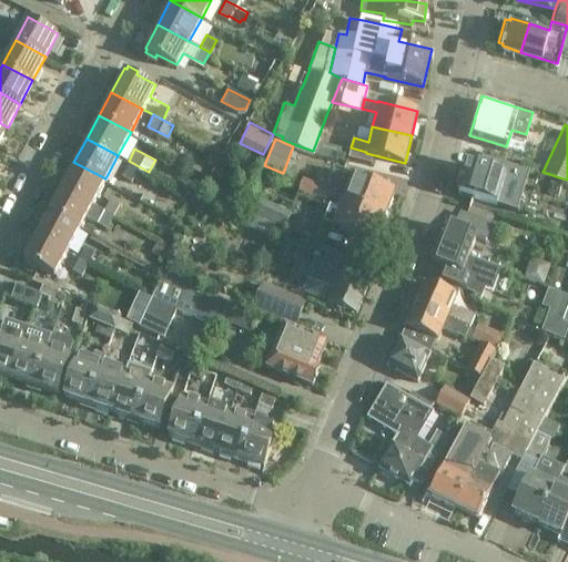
[(526,179),(524,179),(527,167),(487,155),(484,165),(467,160),(457,188),(497,201),(501,185),(521,191),(523,191),(529,193),(533,181),(526,179)]
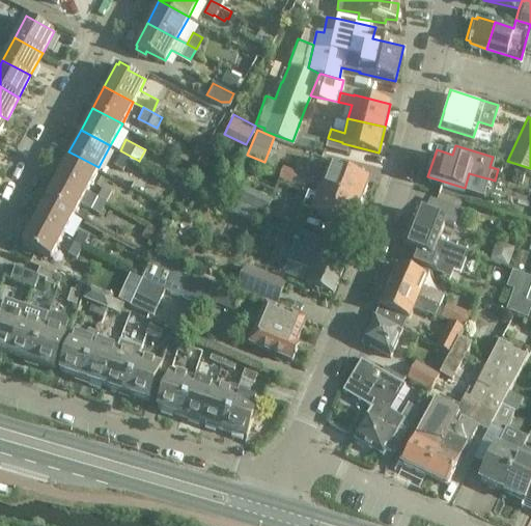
[(133,172),(139,161),(120,150),(113,162),(133,172)]
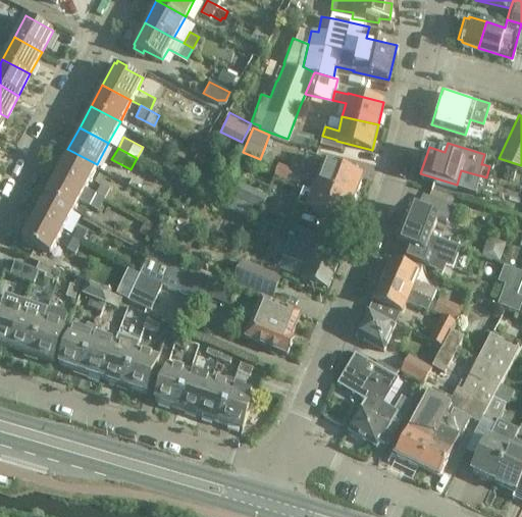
[(97,164),(67,149),(56,170),(86,186),(97,164)]
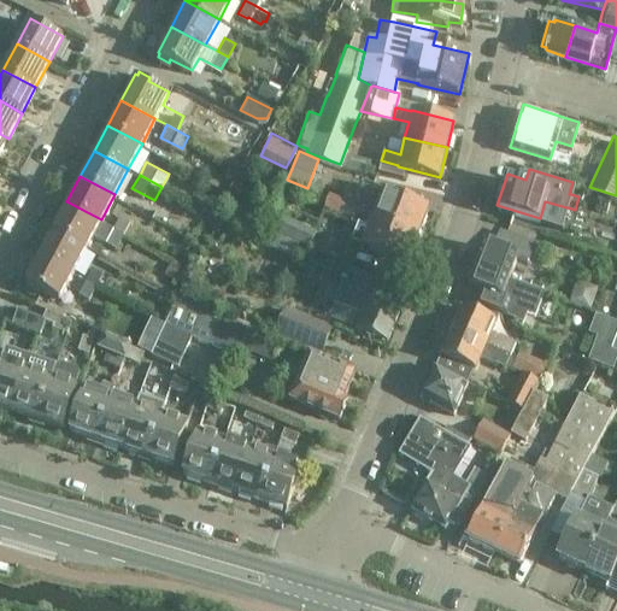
[(354,209),(417,231),(428,205),(386,188),(363,178),(356,198),(358,199),(357,201),(354,209)]
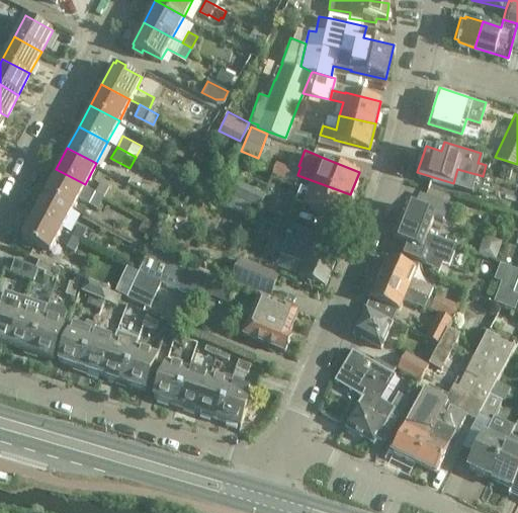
[(272,172),(283,176),(288,165),(276,160),(272,172)]
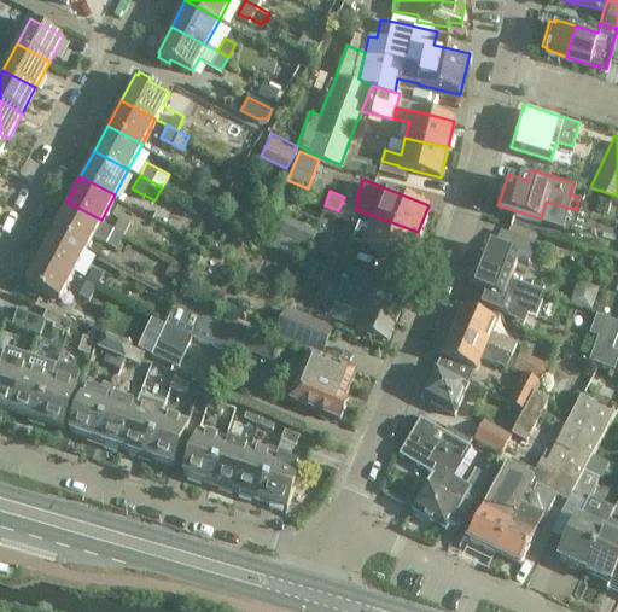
[(353,216),(355,209),(357,202),(344,197),(338,210),(353,216)]
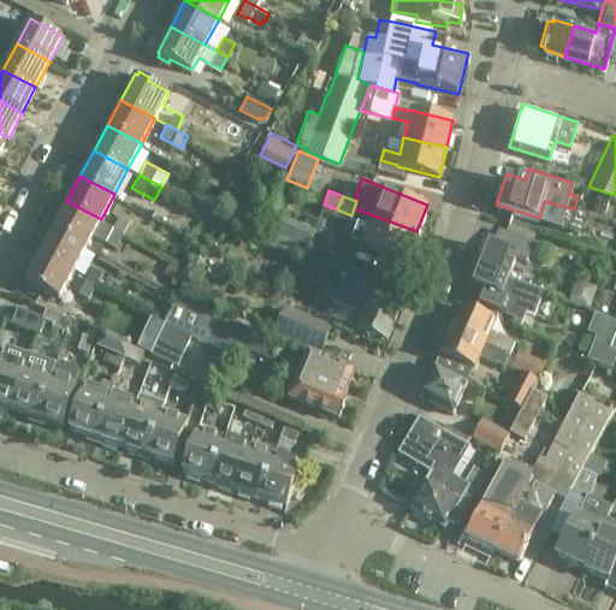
[(53,227),(87,246),(94,234),(105,240),(116,244),(122,232),(123,231),(112,225),(101,219),(66,201),(53,227)]
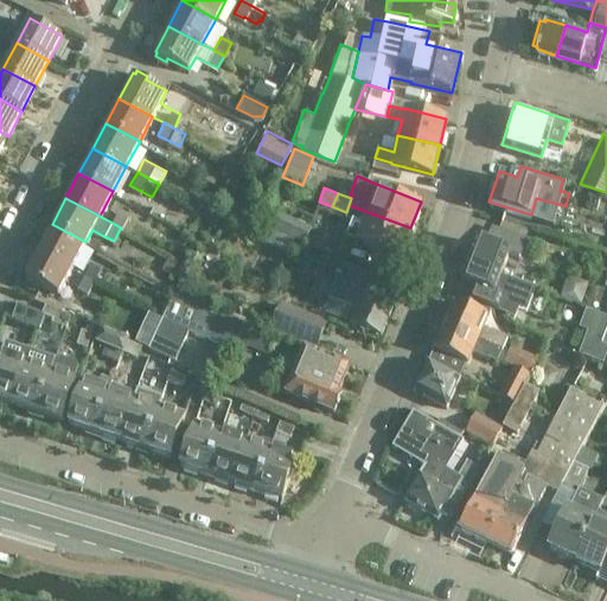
[(400,257),(410,228),(349,205),(346,212),(345,215),(351,217),(344,236),(400,257)]
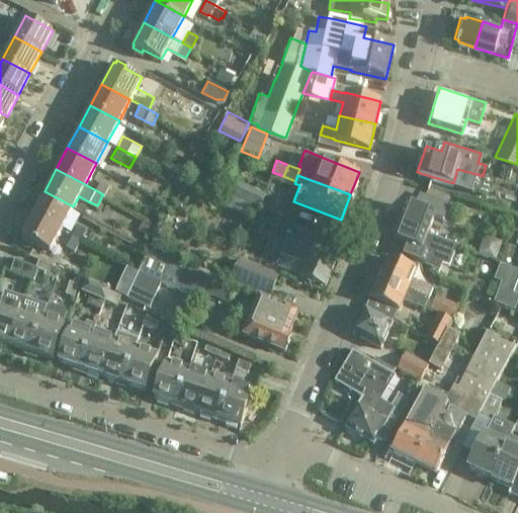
[(228,191),(260,204),(266,191),(234,177),(228,191)]
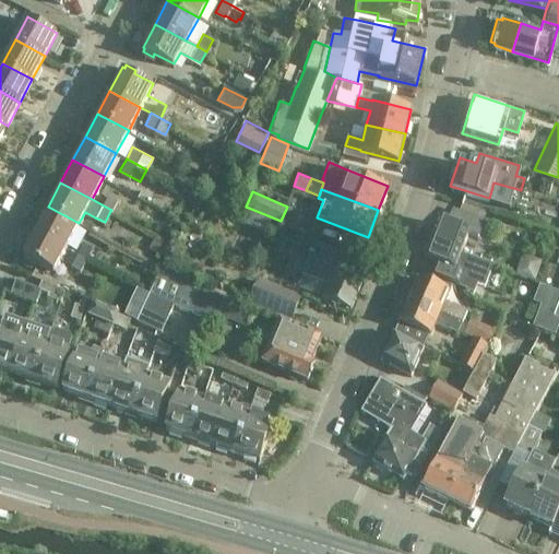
[(108,192),(102,204),(111,210),(110,211),(121,216),(128,203),(108,192)]
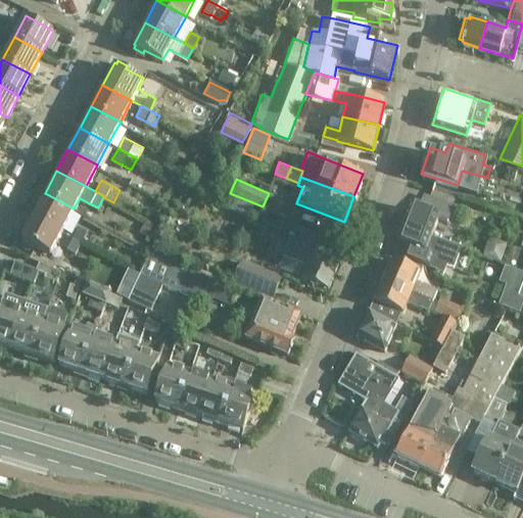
[(411,204),(402,224),(431,235),(438,216),(448,219),(455,203),(452,202),(455,194),(432,187),(429,194),(424,192),(418,207),(411,204)]
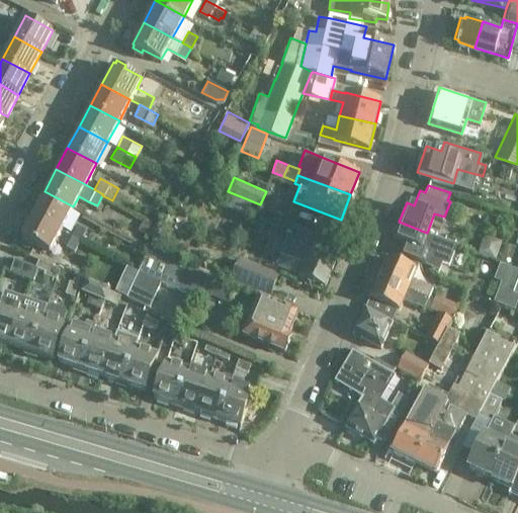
[(62,228),(73,206),(45,191),(32,212),(62,228)]
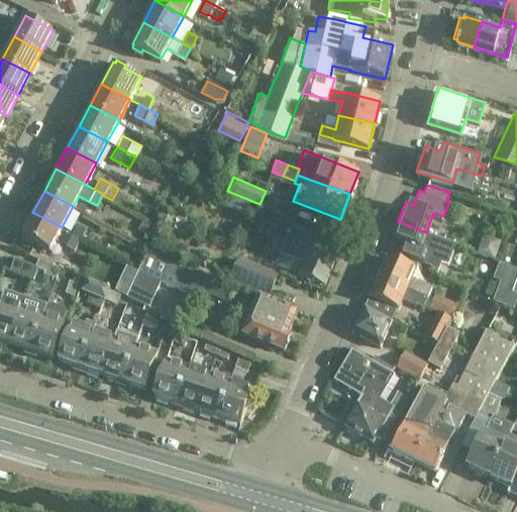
[(32,239),(49,248),(62,227),(32,212),(21,233),(23,234),(21,238),(30,243),(32,239)]
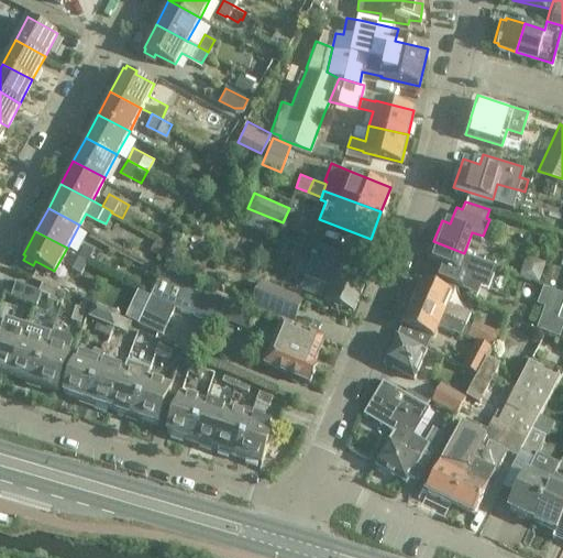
[(78,253),(87,259),(94,247),(85,241),(78,253)]
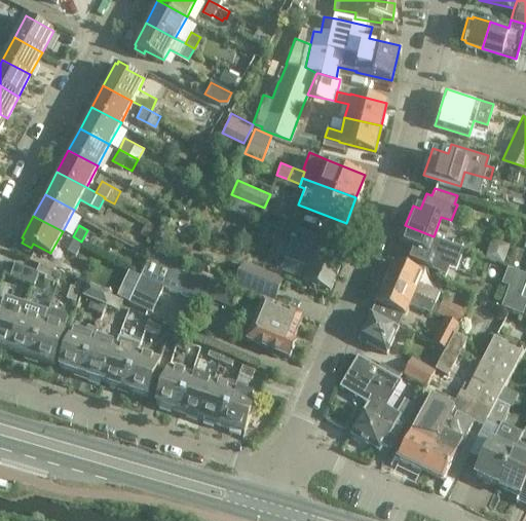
[(343,255),(332,250),(335,240),(296,225),(292,233),(291,233),(290,236),(291,236),(284,255),(304,263),(299,275),(330,287),(343,255)]
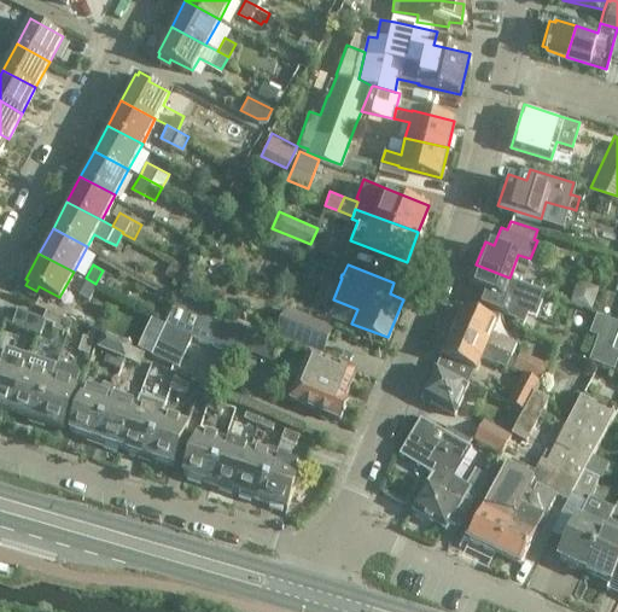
[(528,285),(509,278),(476,264),(468,283),(481,287),(474,301),(513,315),(519,301),(520,302),(528,285)]
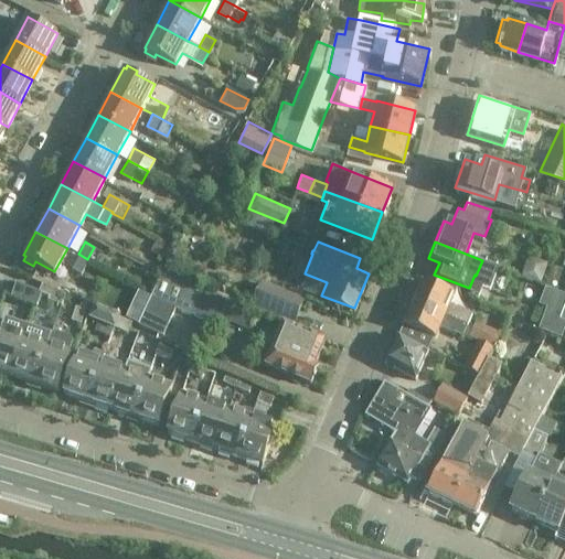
[(522,271),(541,277),(547,257),(529,250),(522,271)]
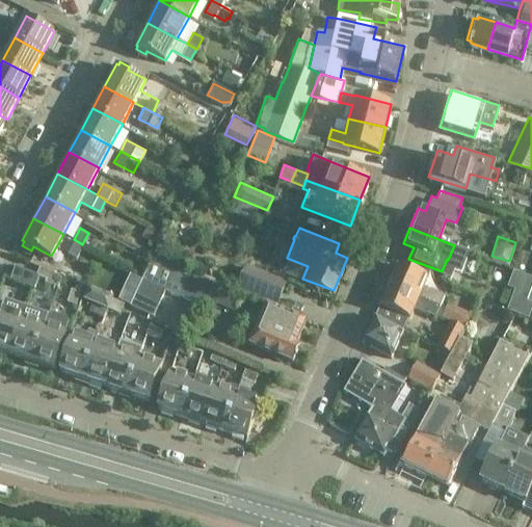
[(77,255),(82,244),(74,239),(68,251),(77,255)]
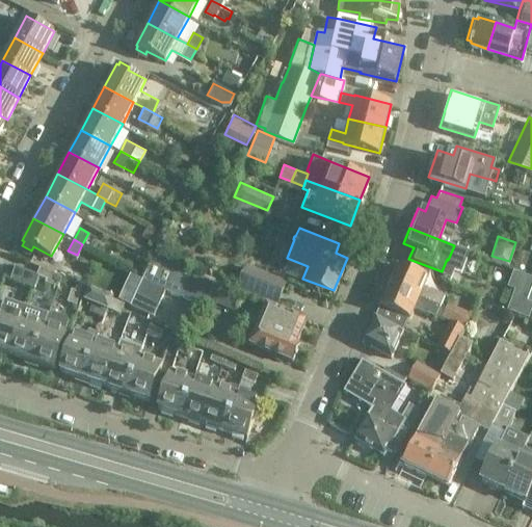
[(164,287),(180,294),(189,270),(152,254),(141,277),(164,287)]
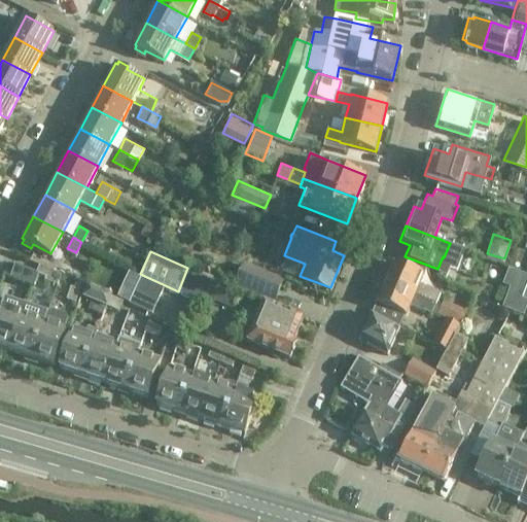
[(384,278),(435,301),(441,290),(420,281),(424,271),(393,258),(384,278)]
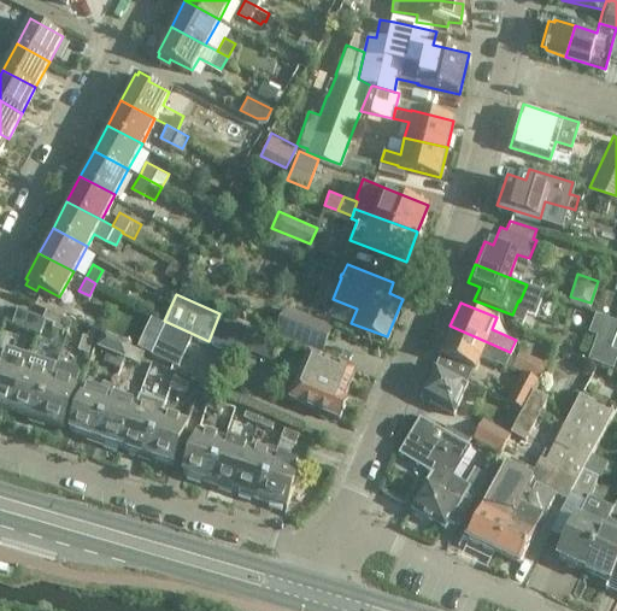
[(45,316),(42,315),(18,305),(12,322),(23,325),(40,330),(45,317),(45,316)]
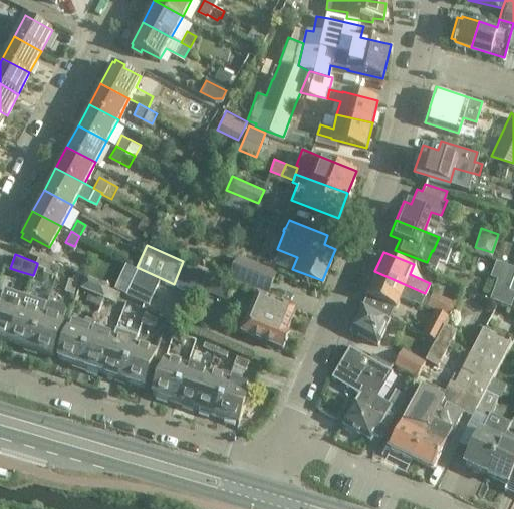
[(37,255),(35,262),(37,263),(37,264),(44,267),(43,269),(55,274),(59,264),(37,255)]
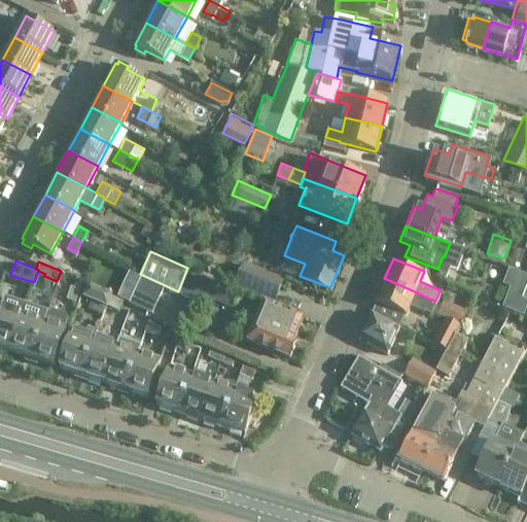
[(273,300),(282,278),(245,262),(235,284),(273,300)]
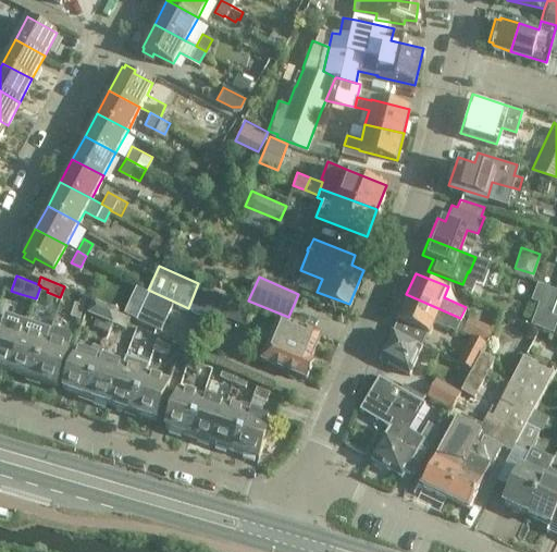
[(188,308),(200,314),(210,287),(198,283),(188,308)]
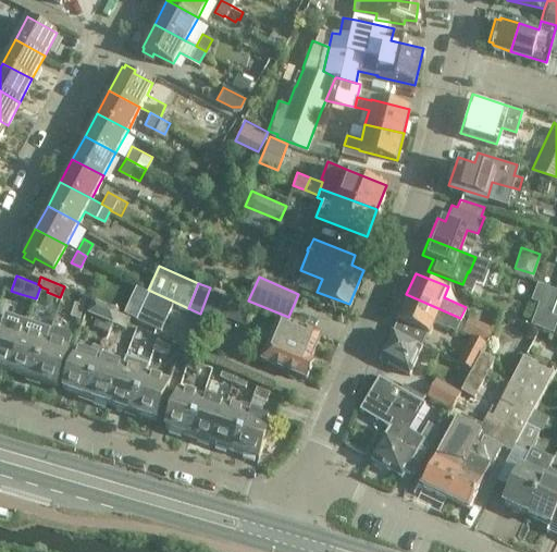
[(213,318),(215,310),(223,293),(210,287),(200,314),(213,318)]
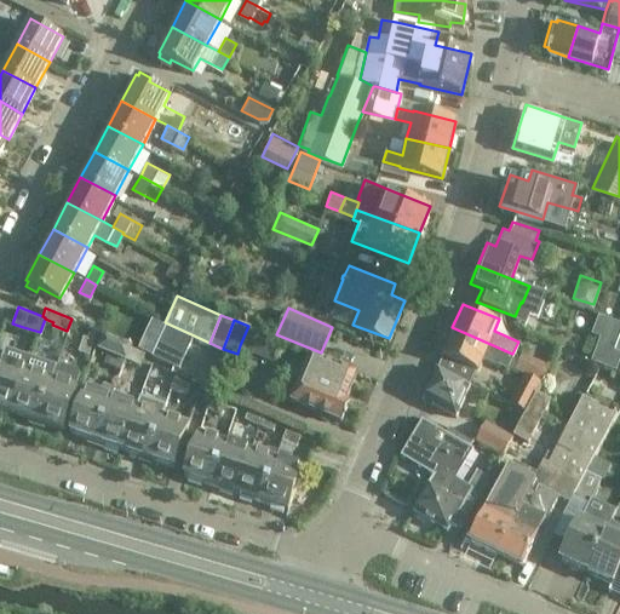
[(158,339),(185,351),(191,334),(165,322),(165,323),(158,339)]
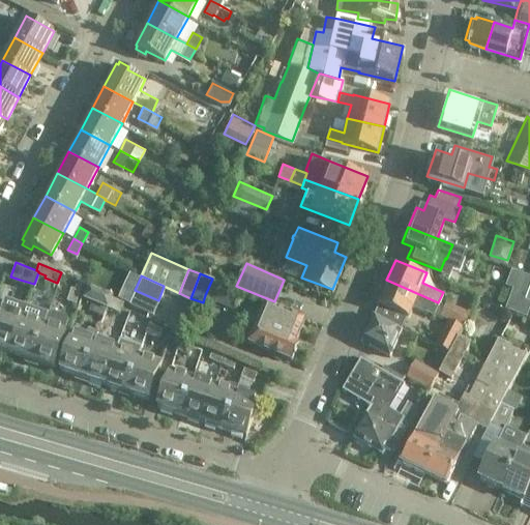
[(81,295),(86,283),(76,279),(74,286),(70,285),(66,298),(76,300),(77,297),(80,298),(81,295)]
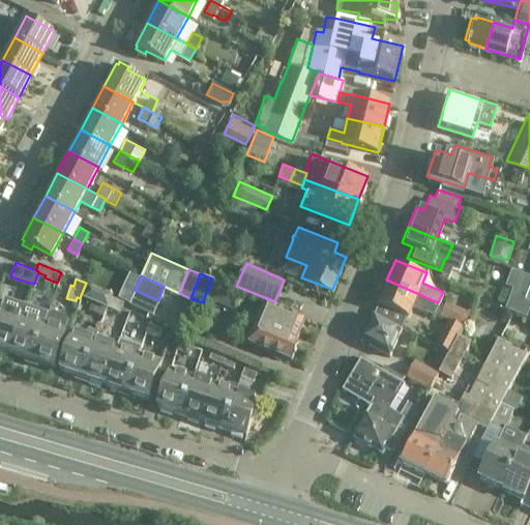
[(239,290),(212,279),(205,295),(233,308),(239,290)]
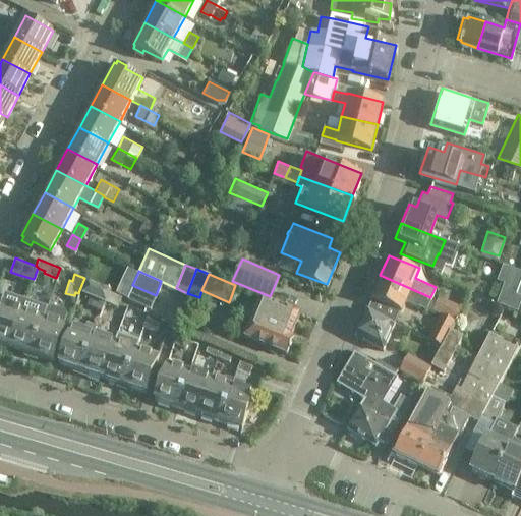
[(426,307),(430,297),(380,275),(370,296),(371,296),(368,304),(395,318),(400,308),(401,309),(406,299),(426,307)]
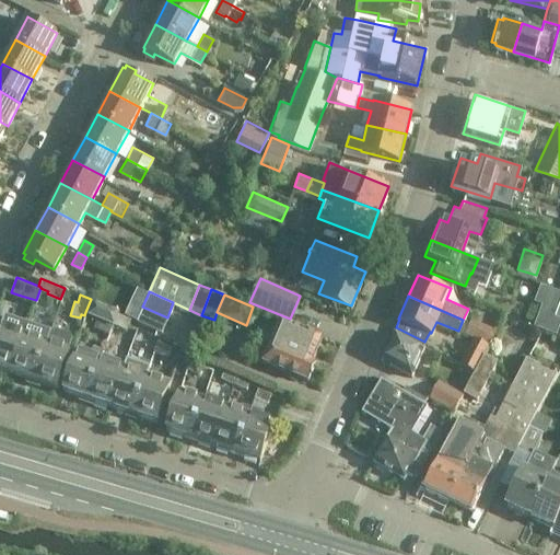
[(114,323),(115,323),(119,312),(118,312),(119,311),(93,300),(91,299),(85,312),(114,324),(114,323)]
